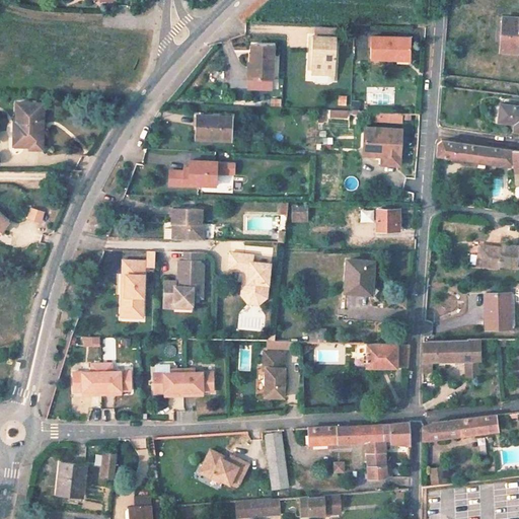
[(518,15),(504,14),(502,25),(501,38),(500,49),(518,50),(518,34),(518,15)]
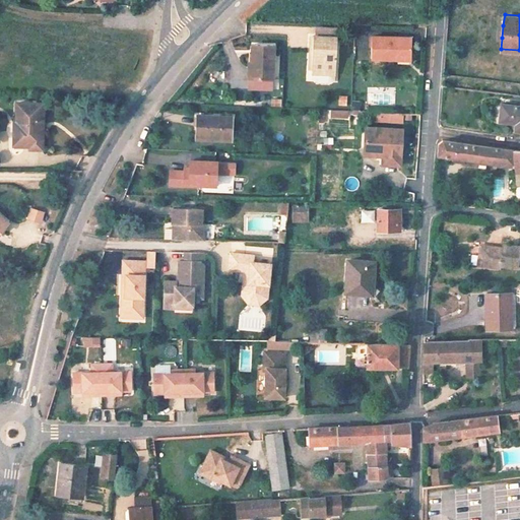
[(335,36),(313,35),(312,69),(333,70),(335,36)]
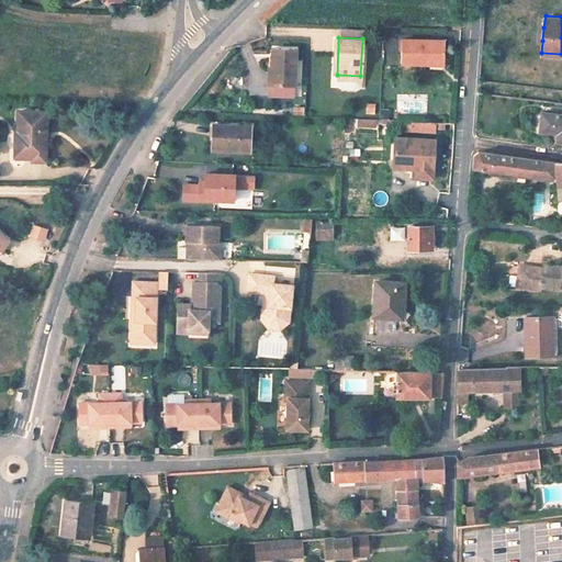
[(444,60),(445,42),(402,40),(401,64),(428,65),(429,60),(444,60)]
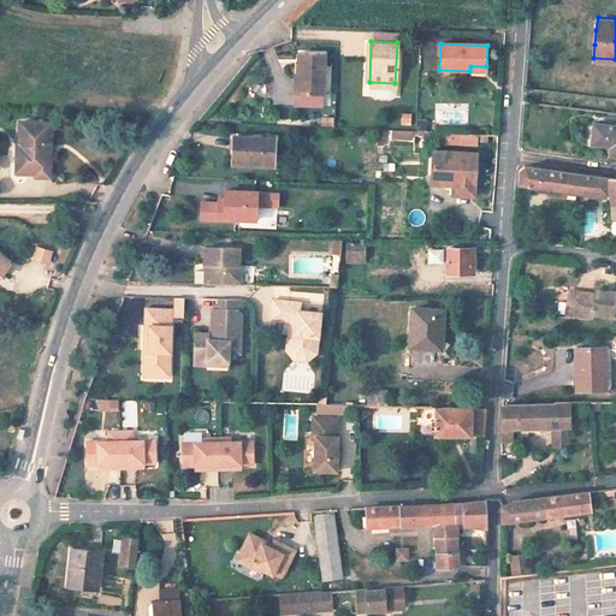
[(323,55),(296,54),(296,75),(300,75),(298,94),(321,94),(323,55)]
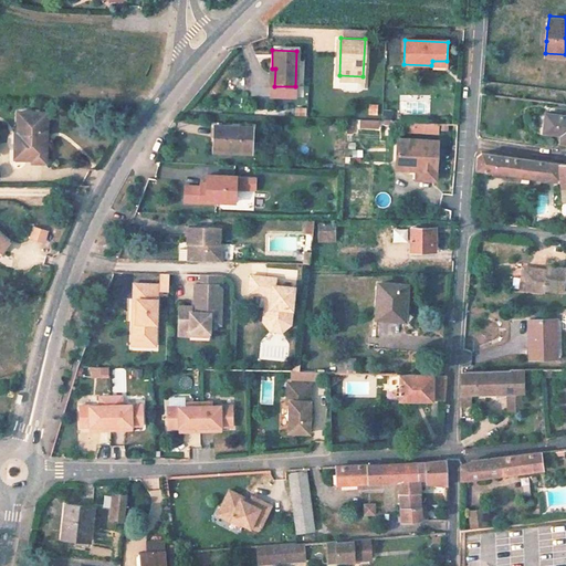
[(363,76),(339,75),(338,84),(341,86),(360,87),(363,85),(363,76)]
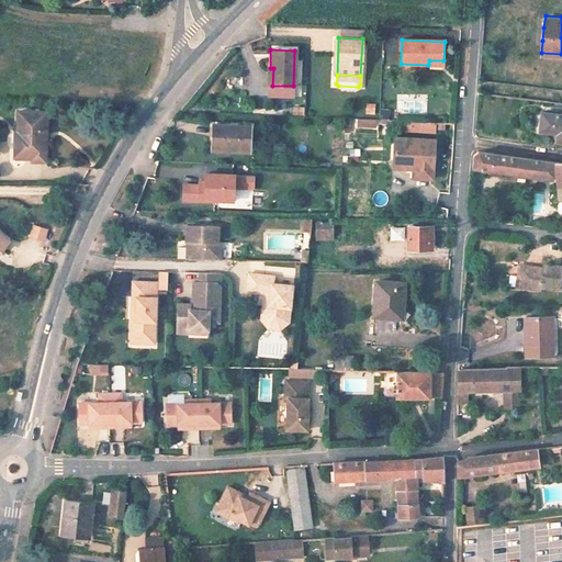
[(366,103),(364,114),(373,114),(374,103),(366,103)]
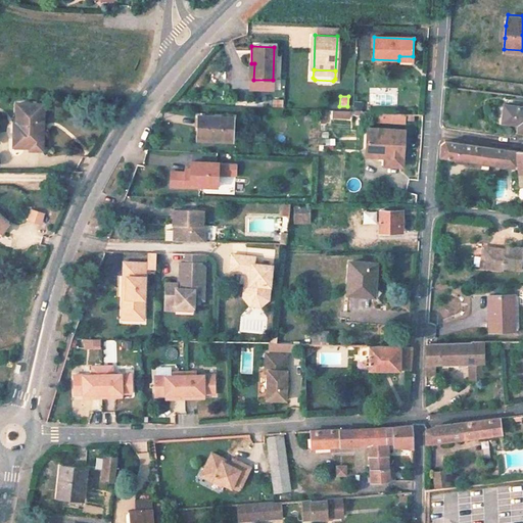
[(46,150),(46,105),(19,104),(18,126),(22,127),(22,150),(46,150)]
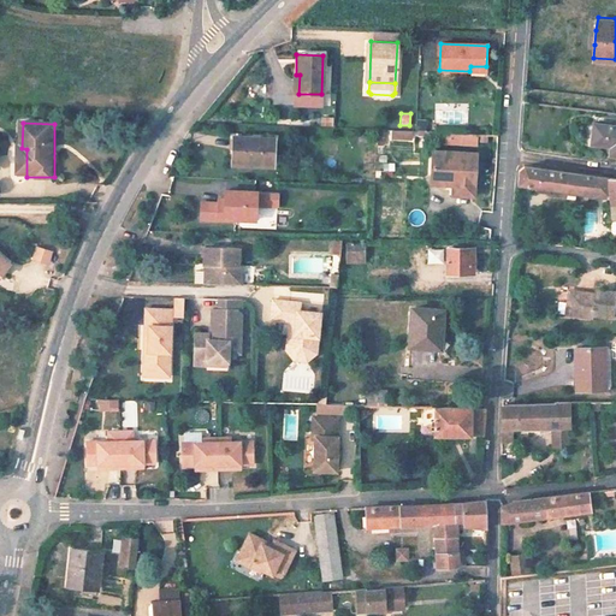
[(615,125),(593,123),(592,143),(611,146),(611,154),(615,154),(615,125)]
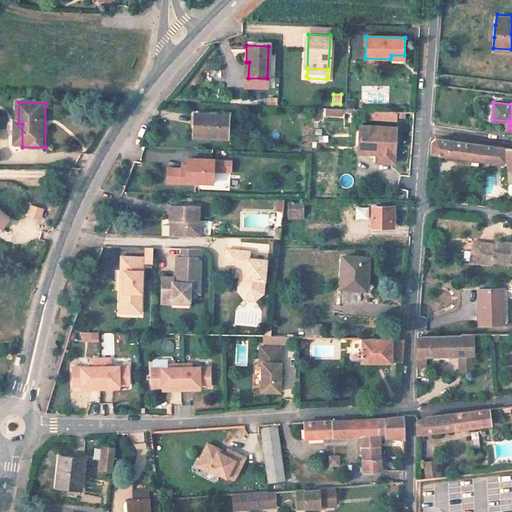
[(323,108),(323,116),(342,116),(342,108),(323,108)]
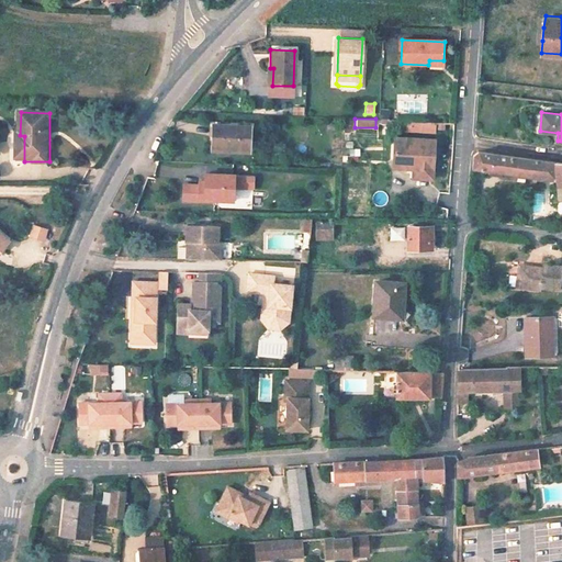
[(438,138),(452,139),(453,122),(439,122),(438,138)]
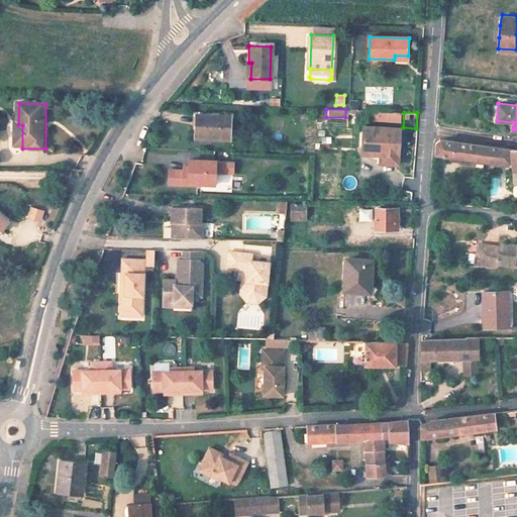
[(416,128),(423,128),(425,113),(417,112),(416,128)]
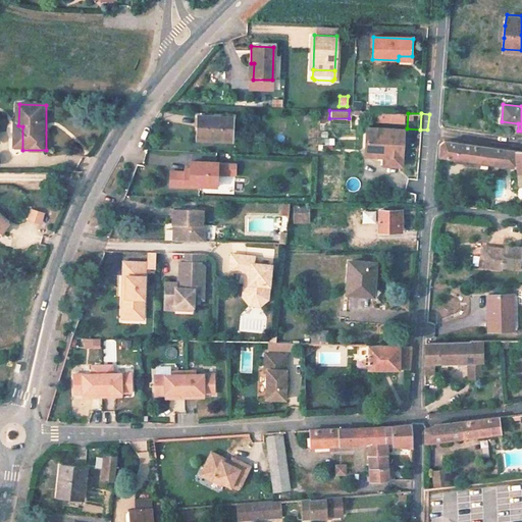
[(393,122),(404,122),(404,114),(393,114),(393,122)]
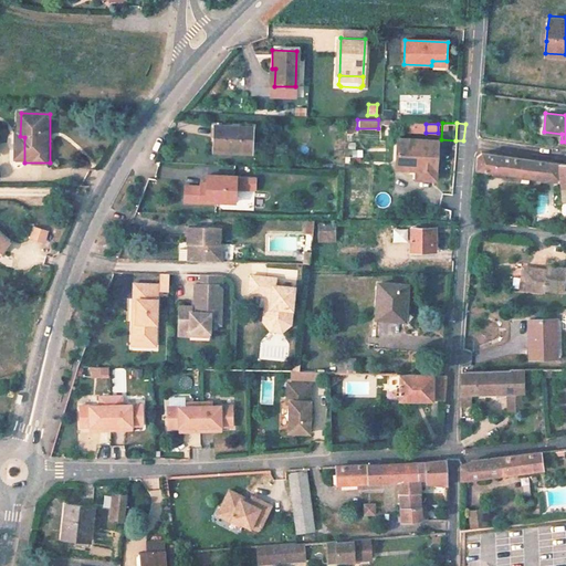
[(250,127),(212,125),(210,148),(248,150),(250,127)]
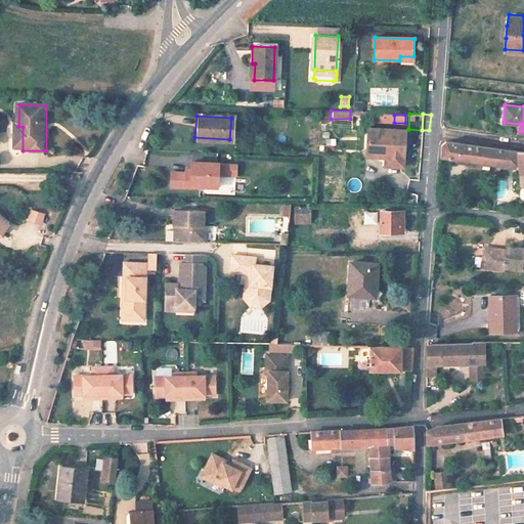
[(406,129),(369,128),(368,148),(387,149),(387,157),(386,166),(405,166),(406,129)]
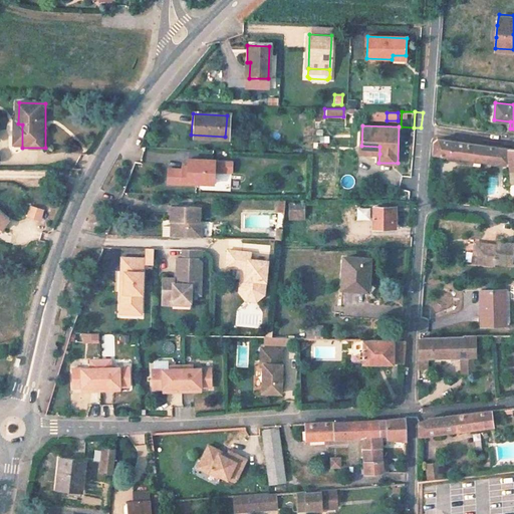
[(432,143),(431,155),(508,166),(507,149),(437,139),(432,143)]
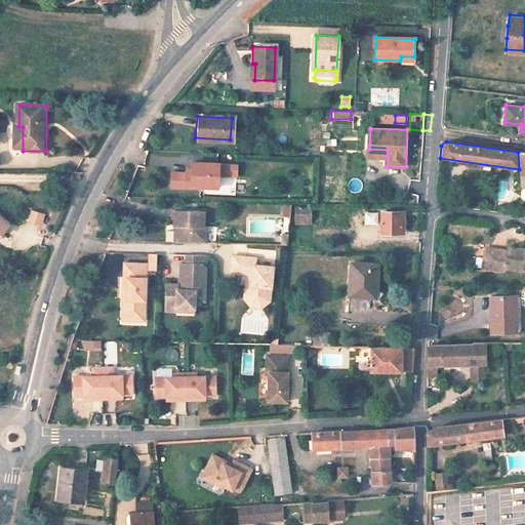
[(217,162),(191,161),(191,168),(185,168),(185,171),(170,170),(170,186),(184,187),(184,182),(189,182),(189,179),(195,179),(195,186),(215,187),(217,162)]
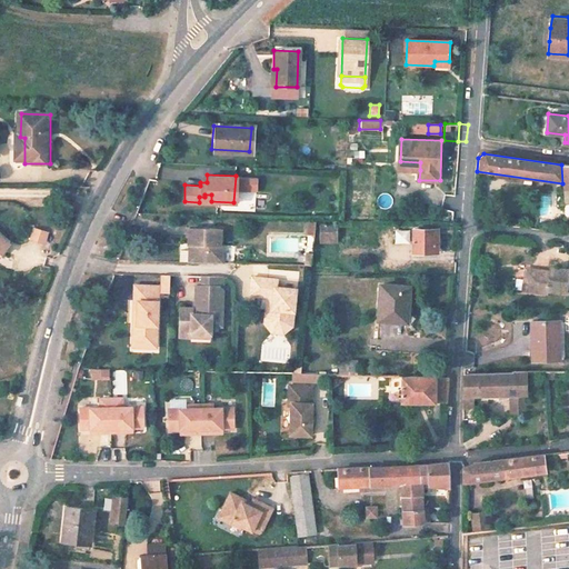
[(306,233),(313,232),(313,220),(305,221),(306,233)]
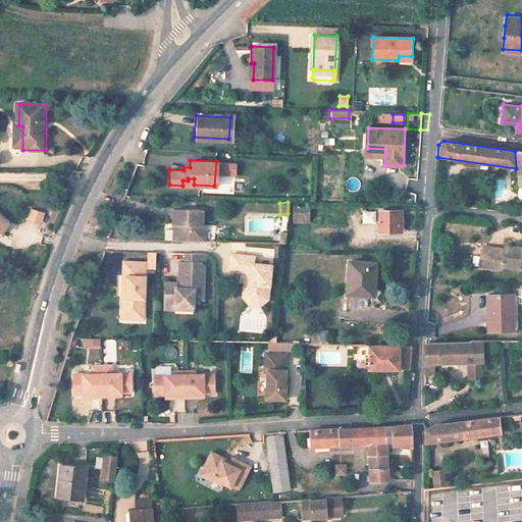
[(306,218),(306,209),(293,208),(293,218),(306,218)]
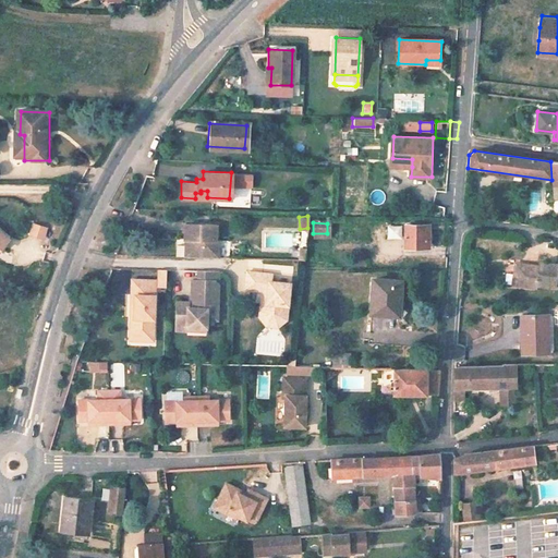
[(47,228),(35,223),(31,234),(44,239),(47,228)]
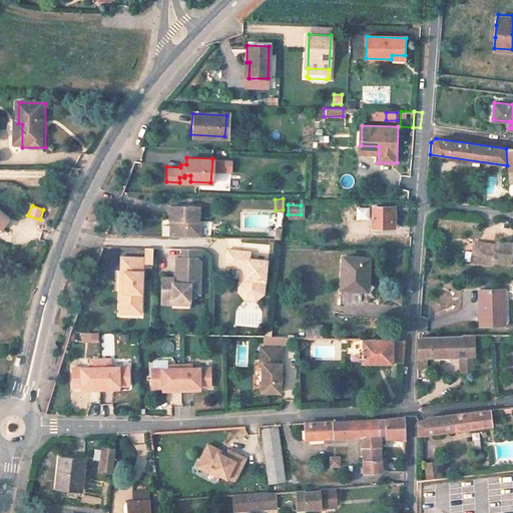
[(174,219),(174,223),(164,223),(163,233),(202,236),(203,221),(199,221),(200,207),(172,205),(171,219),(174,219)]
